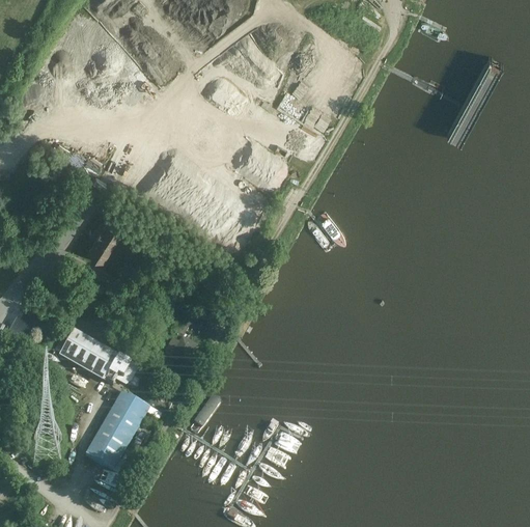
[(141,228),(126,217),(121,223),(137,234),(141,228)]
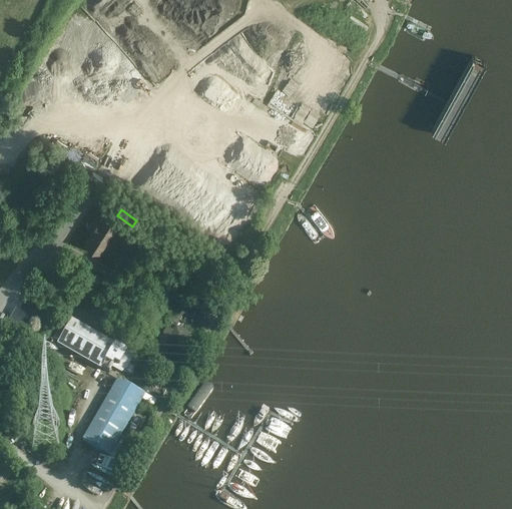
[(101,248),(118,220),(102,210),(85,238),(101,248)]
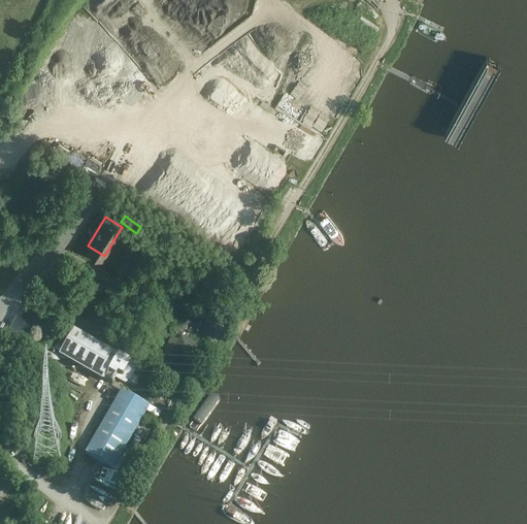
[(64,282),(75,264),(67,259),(56,276),(64,282)]
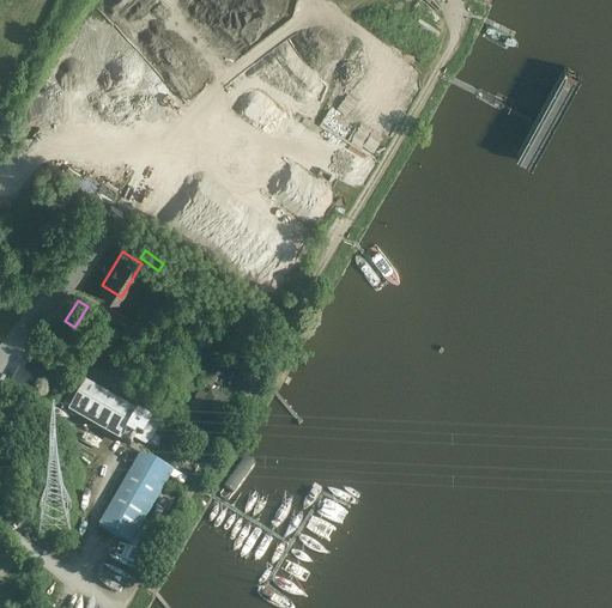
[(28,394),(47,359),(28,347),(7,382),(28,394)]
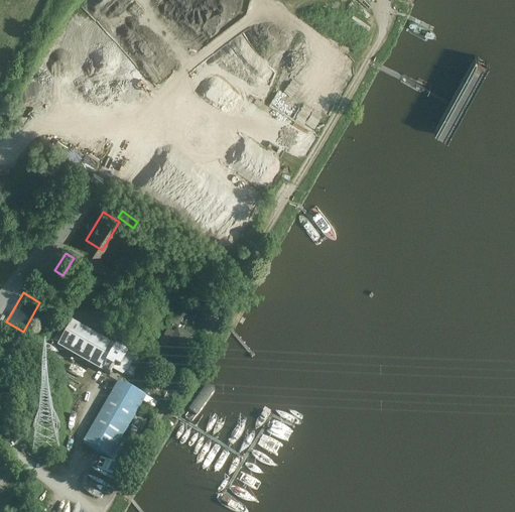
[(134,354),(72,317),(56,343),(109,372),(112,367),(123,373),(134,354)]
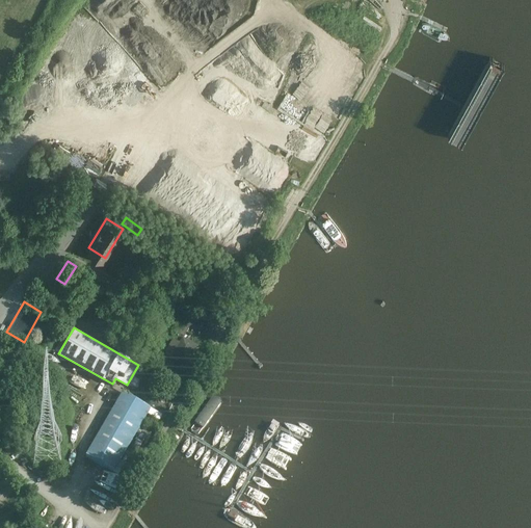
[(185,366),(197,345),(176,332),(163,351),(185,366)]
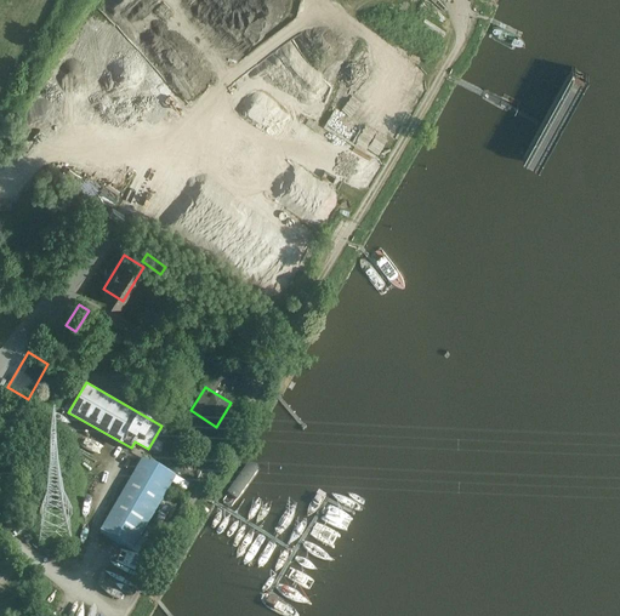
[(132,546),(175,474),(143,456),(101,528),(132,546)]
